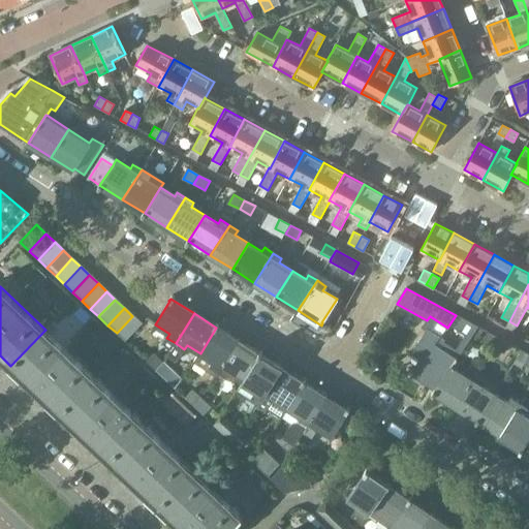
[(142,324),(132,316),(117,333),(126,341),(142,324)]
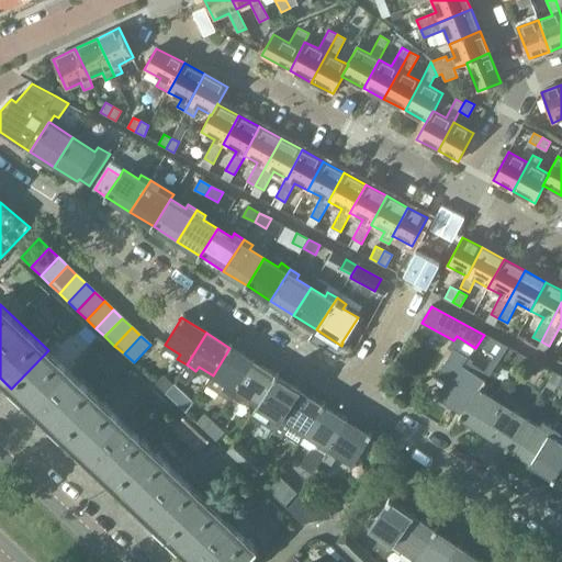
[(233,394),(254,362),(229,348),(213,375),(227,384),(224,389),(233,394)]
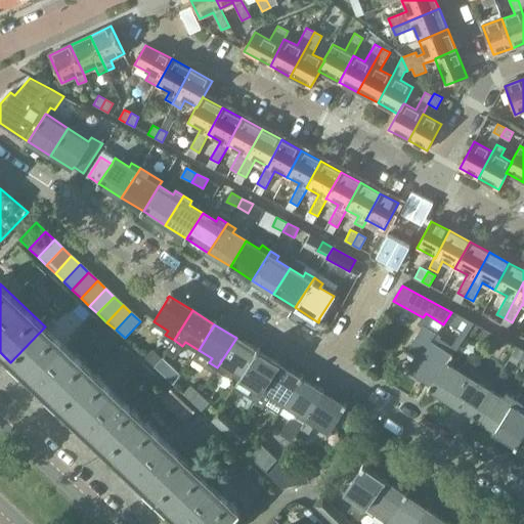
[(93,373),(45,326),(10,362),(59,408),(93,373)]
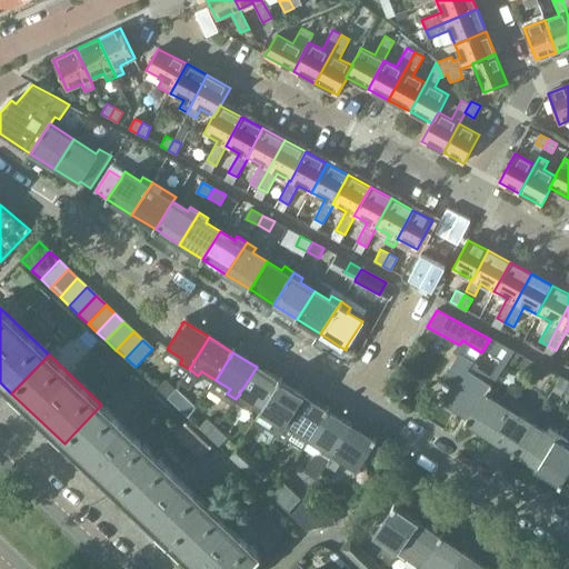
[(486,395),(495,380),(476,368),(477,366),(461,356),(460,357),(442,386),(448,389),(440,401),(443,402),(441,405),(456,415),(457,411),(462,415),(467,418),(469,419),(485,395),(486,395)]
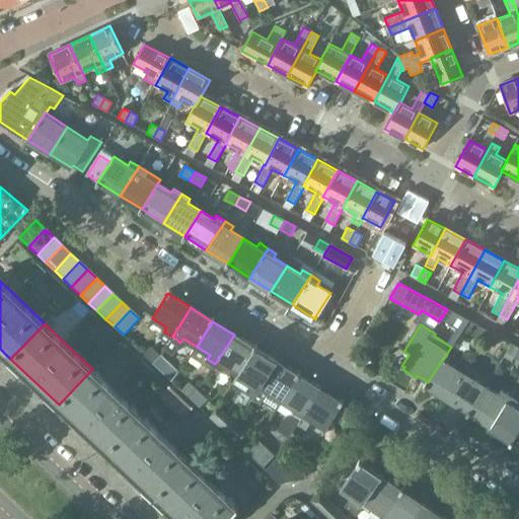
[(473,335),(485,341),(490,331),(478,326),(473,335)]
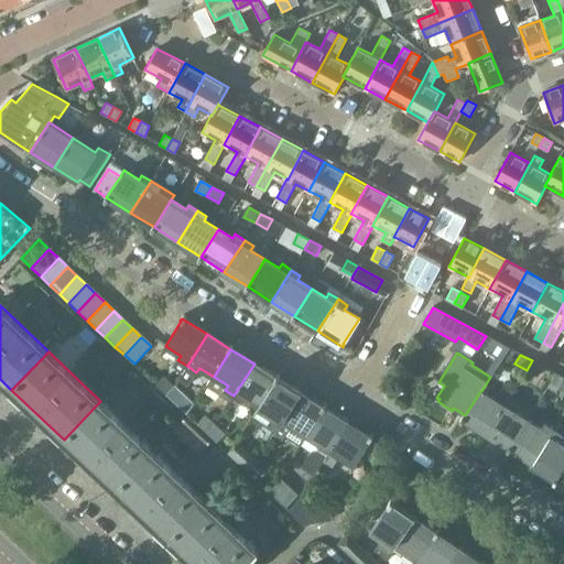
[(532,360),(527,370),(538,377),(543,367),(532,360)]
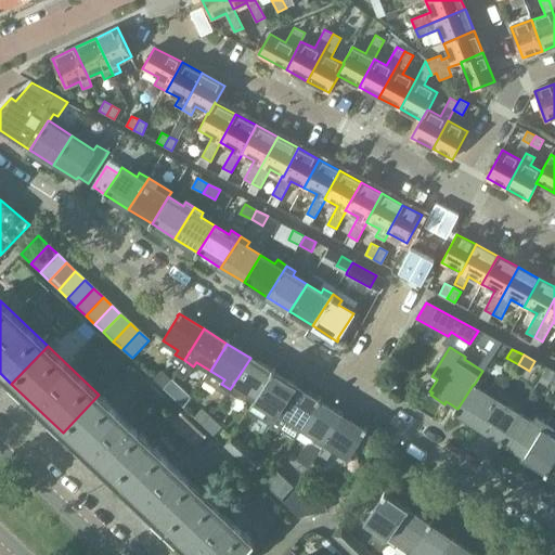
[(242,391),(256,400),(273,373),(250,358),(230,389),(240,396),(242,391)]
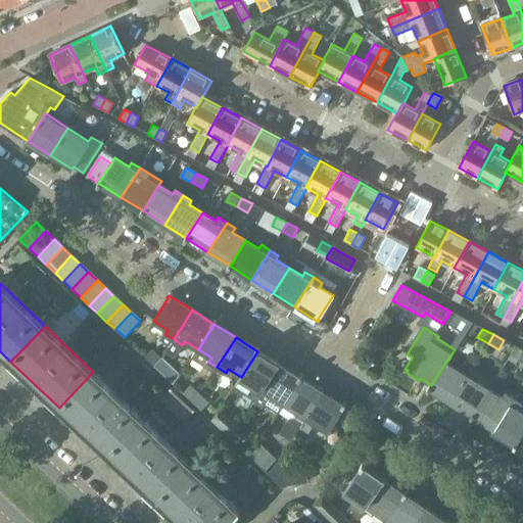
[(252,389),(260,394),(279,365),(257,351),(241,377),(254,385),(252,389)]
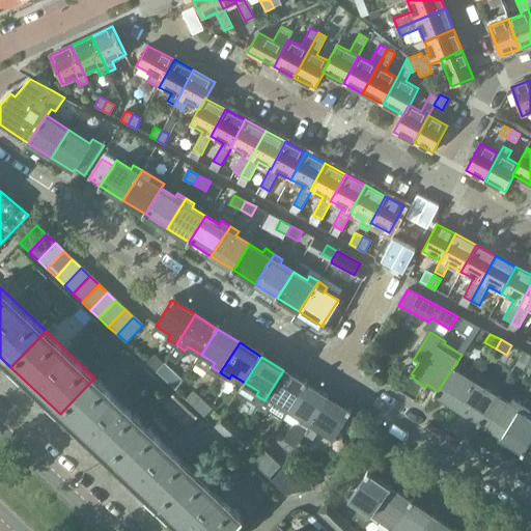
[(147,363),(156,371),(162,366),(152,358),(147,363)]
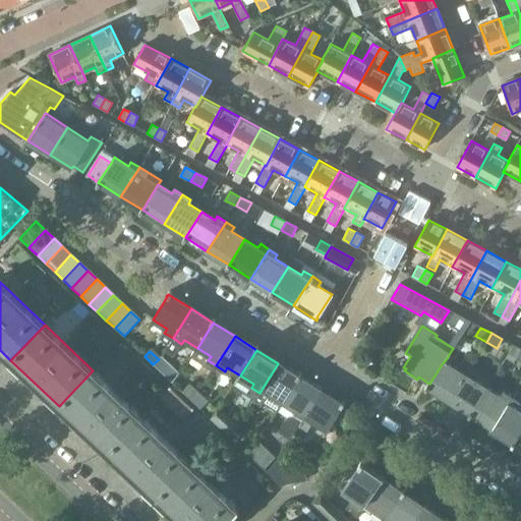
[(159,359),(153,364),(162,373),(167,367),(159,359)]
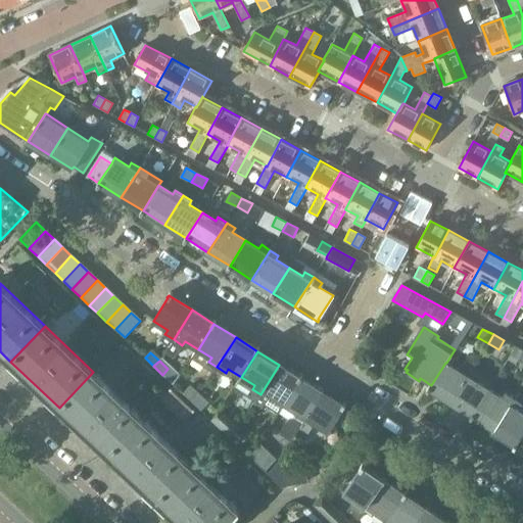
[(428,387),(452,402),(471,373),(461,367),(459,371),(446,363),(445,363),(431,385),(429,384),(428,387)]
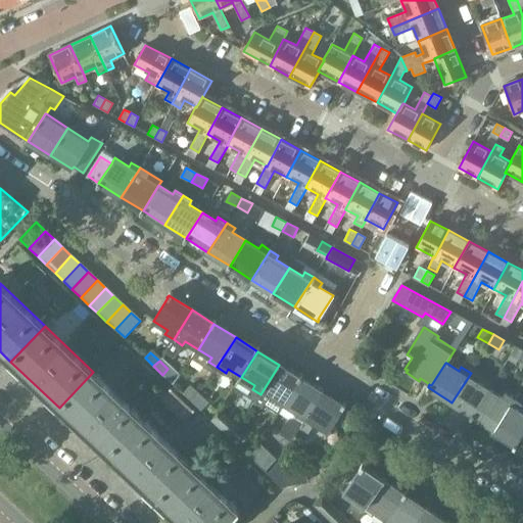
[(272,395),(285,405),(300,379),(279,365),(260,394),(269,400),(272,395)]
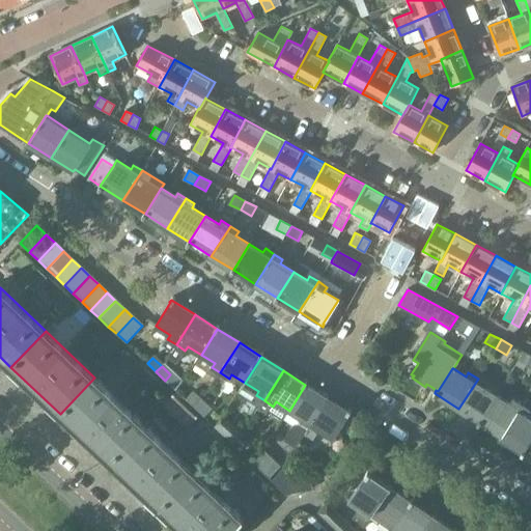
[(60,414),(109,460),(144,424),(94,378),(60,414)]
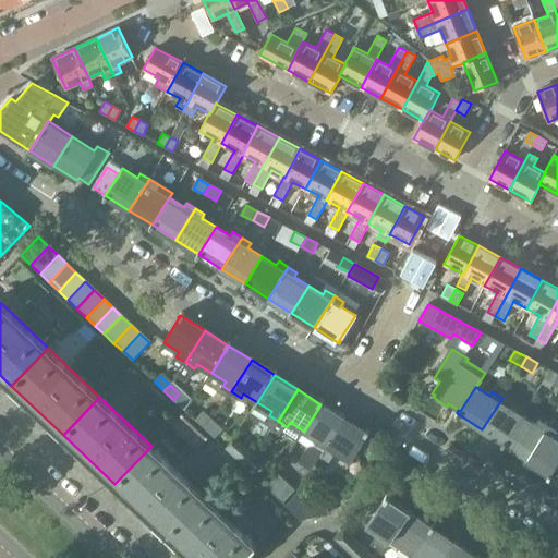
[(482,429),(505,443),(521,415),(507,407),(510,402),(502,398),(482,429)]
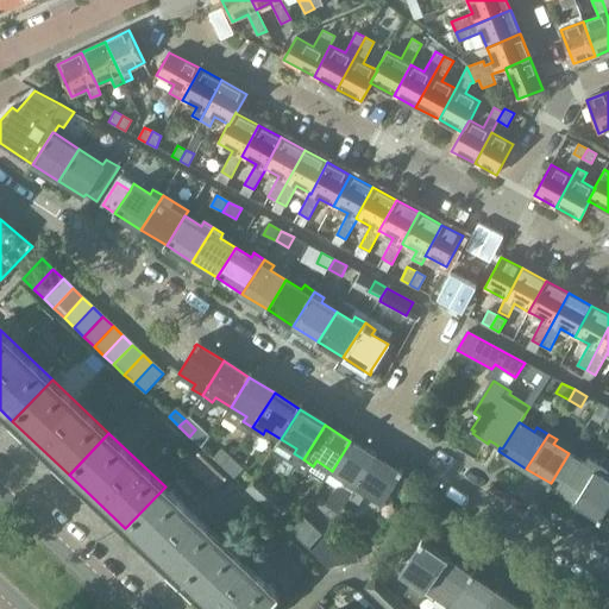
[(344,485),(353,491),(376,457),(350,441),(332,471),(347,481),(344,485)]
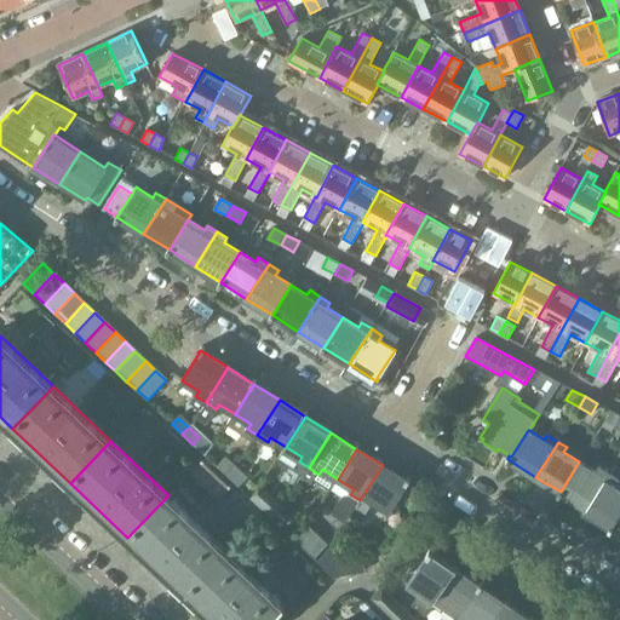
[(217,468),(228,477),(234,470),(223,460),(217,468)]
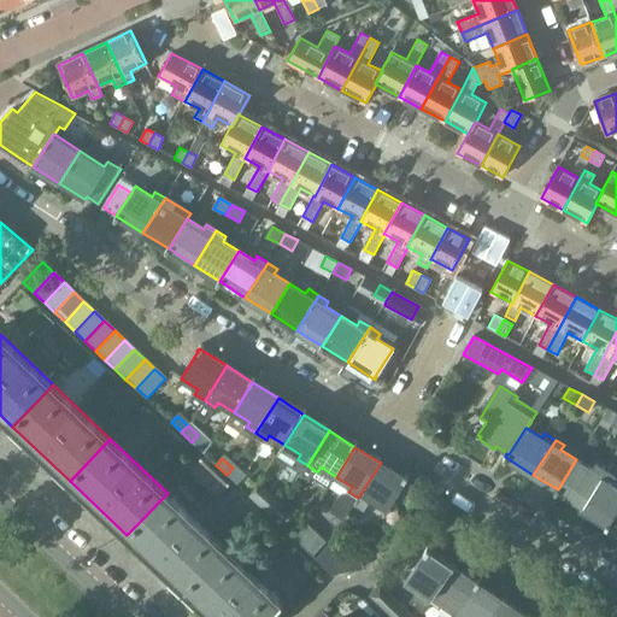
[(558,489),(583,506),(605,471),(595,465),(592,470),(576,459),(558,489)]
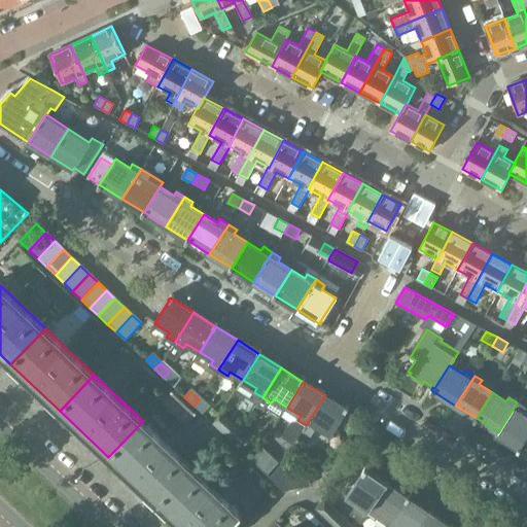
[(325,395),(306,425),(315,430),(317,426),(331,435),(347,410),(325,395)]
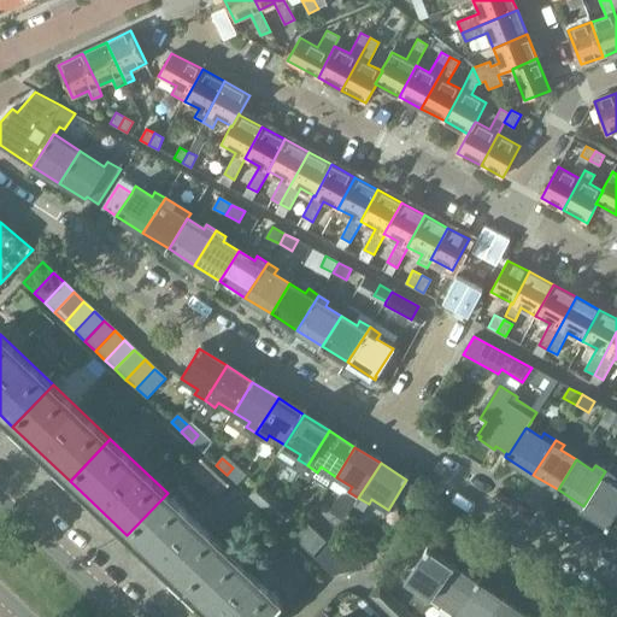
[(233,468),(227,475),(238,485),(244,479),(233,468)]
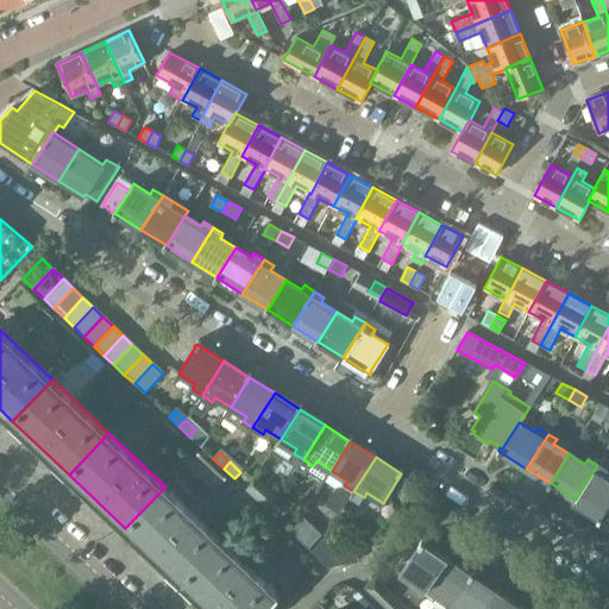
[(576,500),(601,515),(608,502),(608,478),(604,476),(607,471),(597,465),(576,500)]
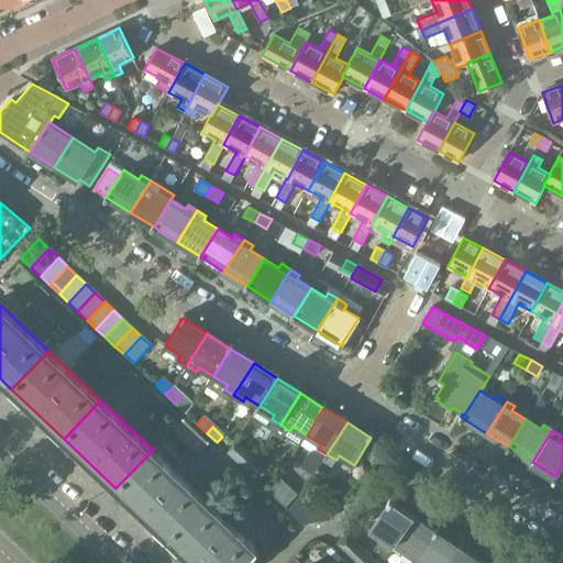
[(116,488),(168,539),(205,499),(153,450),(116,488)]
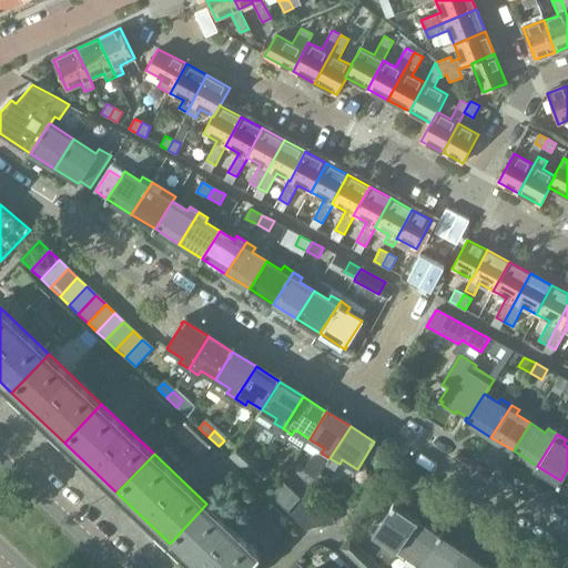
[(240,467),(250,476),(255,469),(245,460),(240,467)]
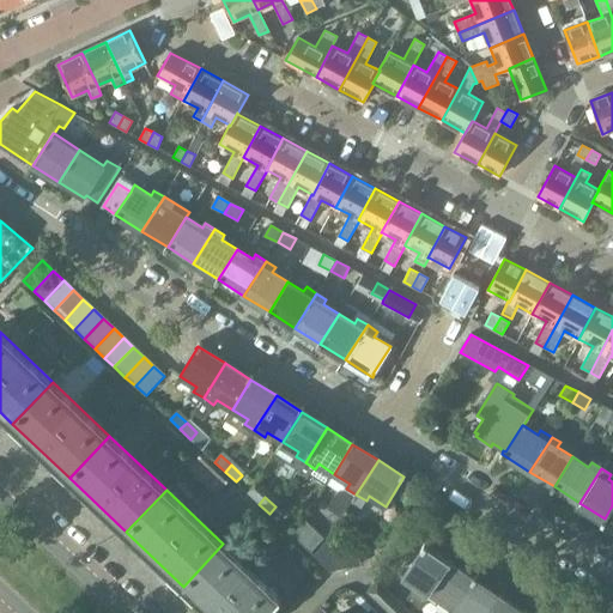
[(275,507),(269,514),(280,523),(286,517),(275,507)]
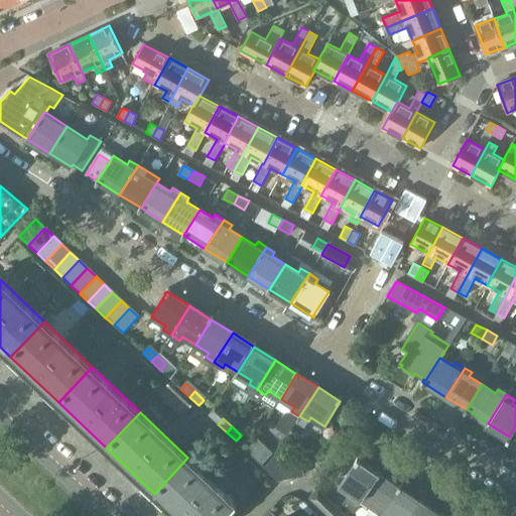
[(270,460),(262,452),(256,460),(264,468),(270,460)]
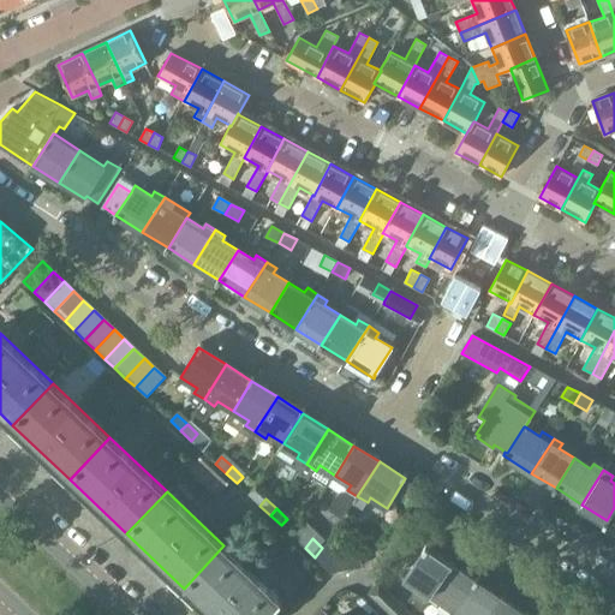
[(344,555),(329,542),(322,548),(315,557),(330,572),(362,566),(358,551),(344,555)]
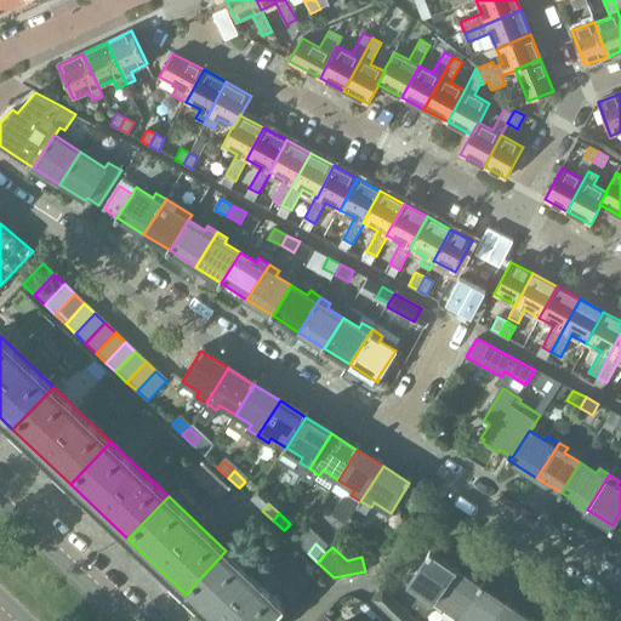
[(226,551),(186,594),(214,620),(271,620),(285,607),(226,551)]
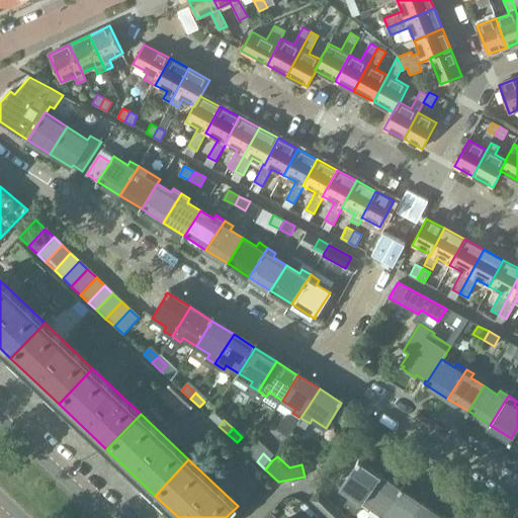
[(351,499),(360,505),(379,476),(357,460),(356,462),(356,463),(341,486),(354,495),(351,499)]
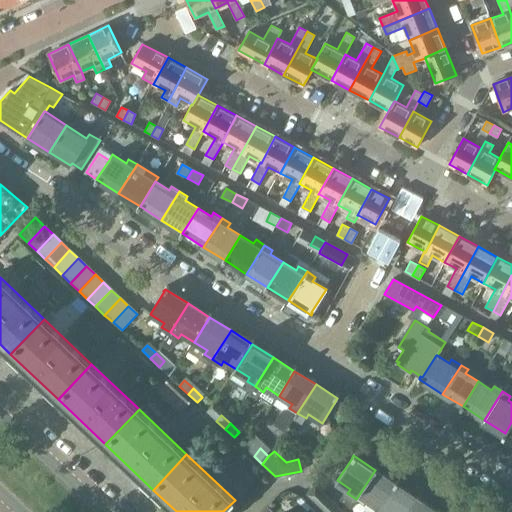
[(366,500),(379,509),(396,484),(375,470),(356,499),(364,504),(366,500)]
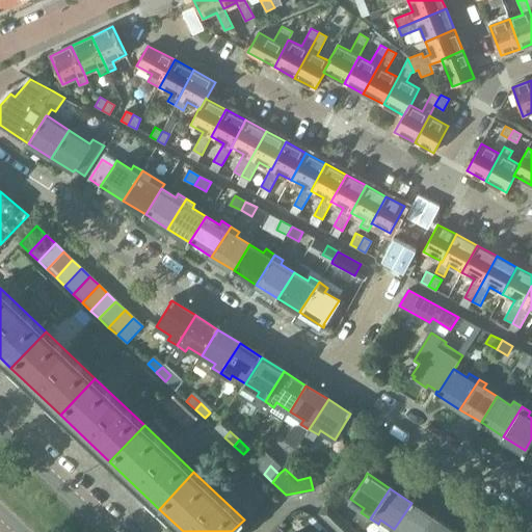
[(423,531),(433,519),(411,503),(394,529),(398,531),(423,531)]
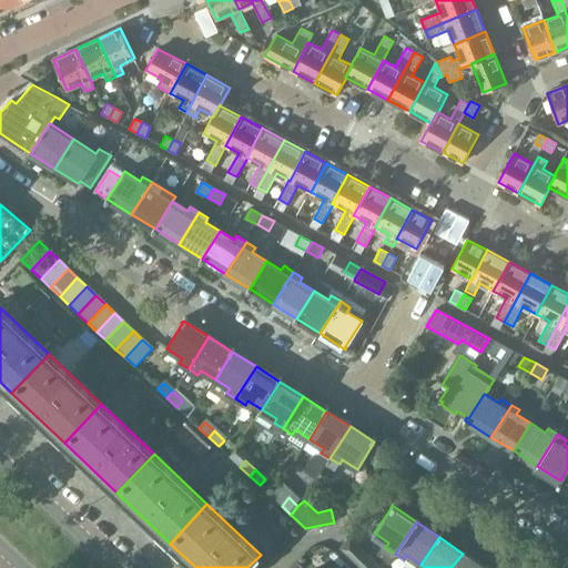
[(376,567),(365,557),(366,557),(366,556),(366,555),(366,554),(366,553),(365,553),(365,551),(346,539),(341,548),(361,567),(376,567)]
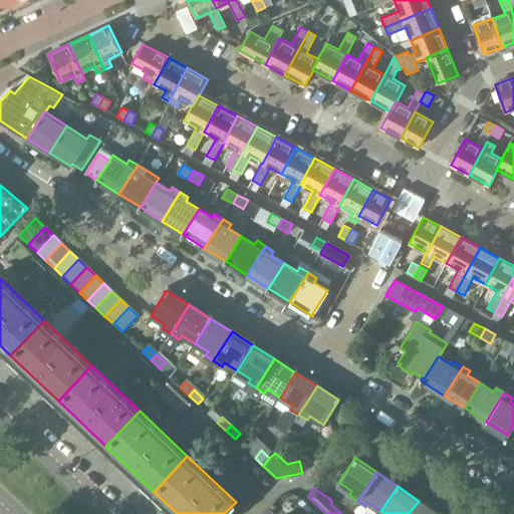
[(438,513),(419,501),(409,513),(438,513)]
